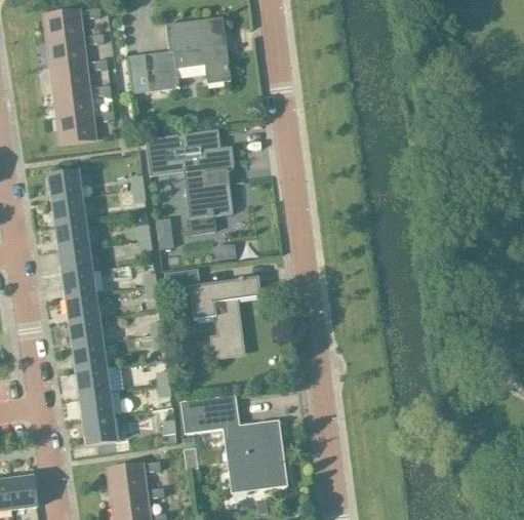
[(82,35),(78,8),(43,13),(46,40),(82,35)]
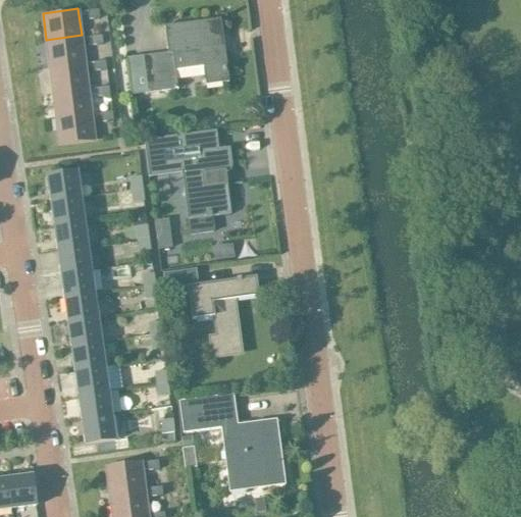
[(228,79),(220,15),(164,22),(168,50),(128,54),(133,92),(148,90),(148,89),(177,86),(175,66),(204,63),(206,82),(228,79)]
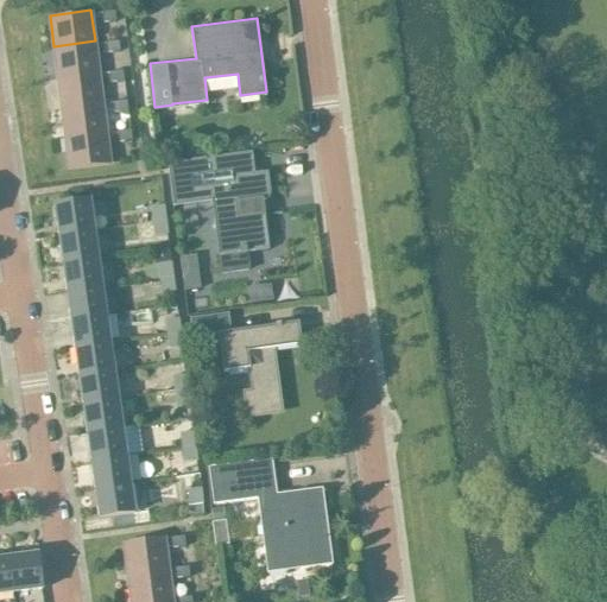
[(99,70),(95,40),(54,46),(58,76),(99,70)]
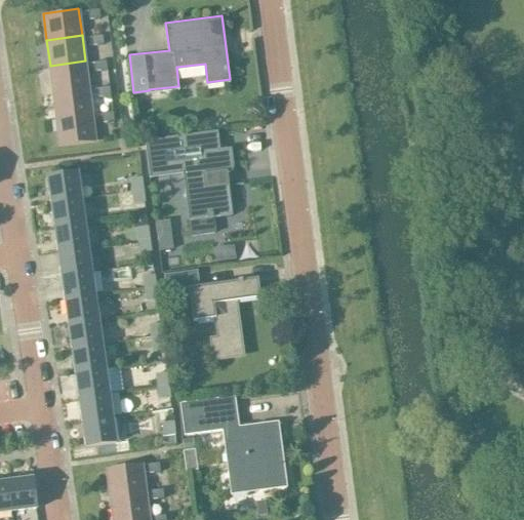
[(88,86),(85,61),(50,66),(53,91),(88,86)]
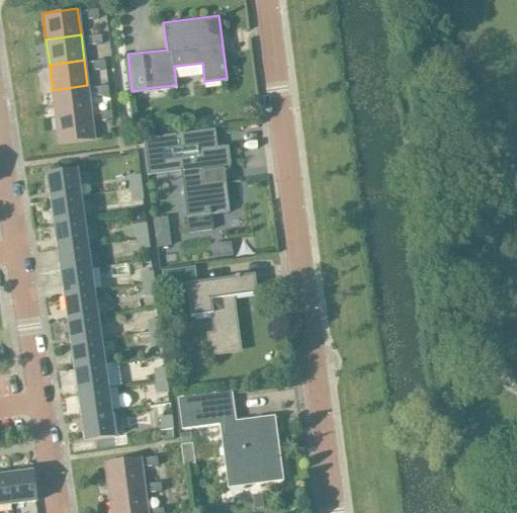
[(91,110),(87,85),(53,90),(56,115),(91,110)]
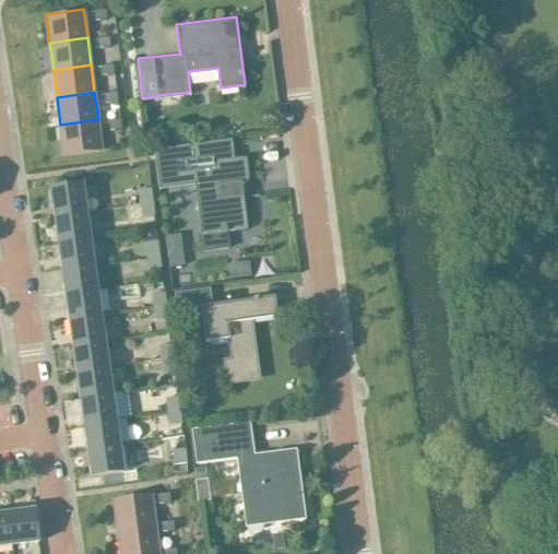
[(102,148),(98,119),(60,125),(64,153),(102,148)]
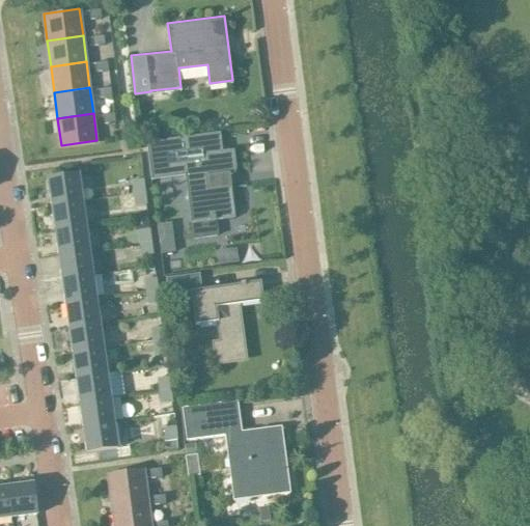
[(220,130),(146,140),(150,177),(185,173),(193,236),(218,232),(216,218),(235,215),(229,171),(232,171),(235,169),(236,166),(234,147),(223,148),(220,130)]
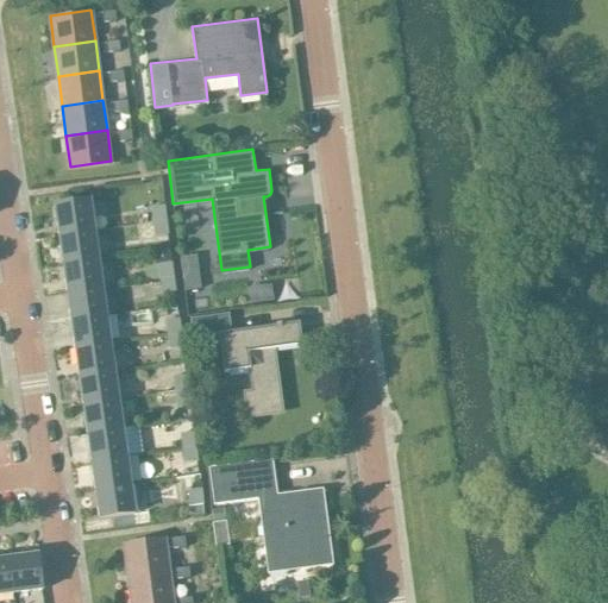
[(94,227),(89,199),(56,203),(61,232),(94,227)]
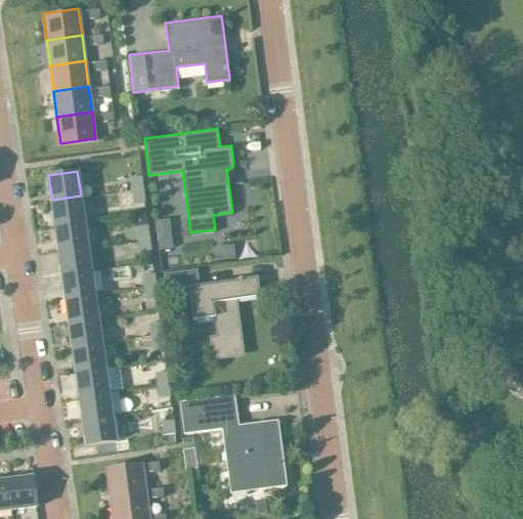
[(145,186),(143,174),(131,176),(133,188),(145,186)]
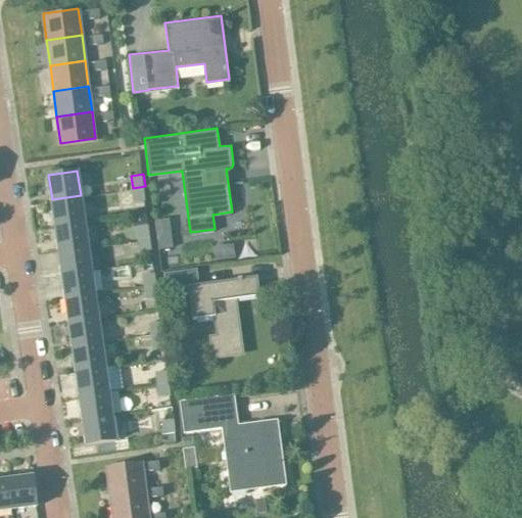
[(133,188),(134,199),(146,198),(145,186),(133,188)]
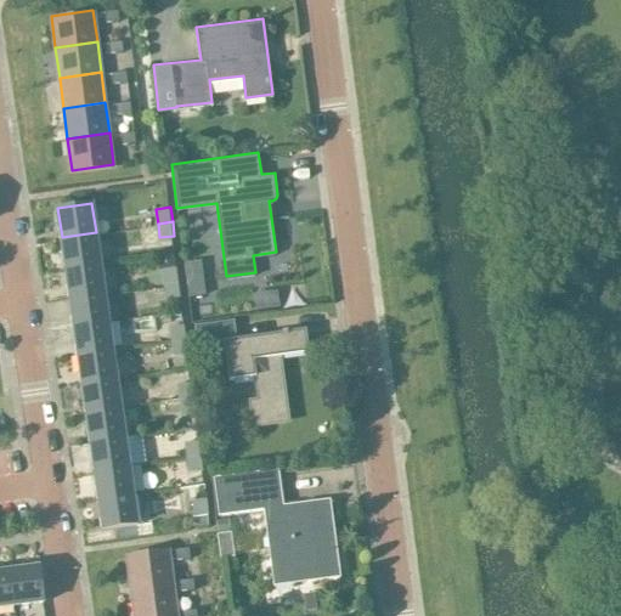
[(100,261),(96,232),(62,237),(66,266),(100,261)]
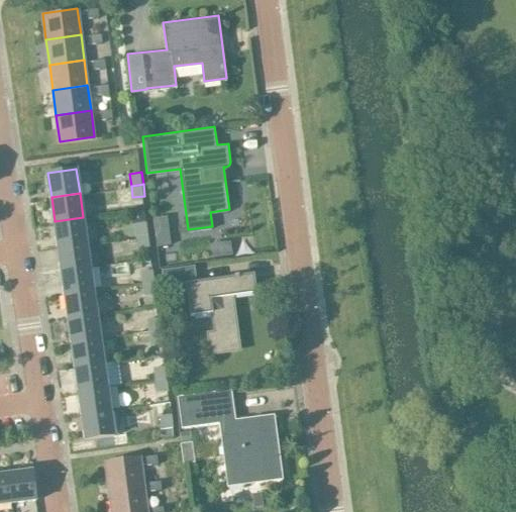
[(86,241),(83,217),(55,221),(58,245),(86,241)]
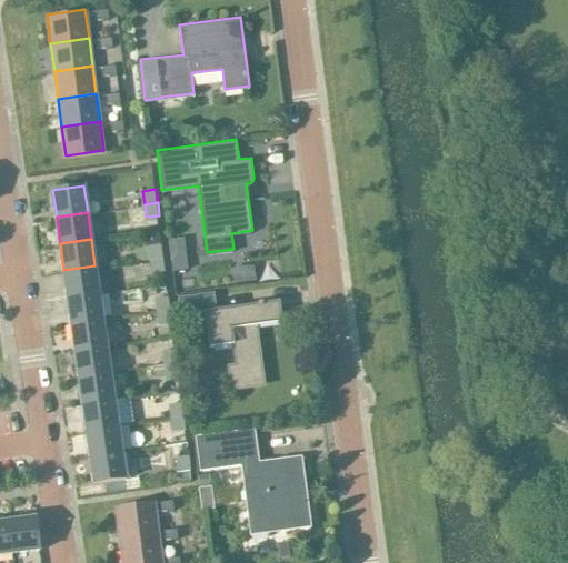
[(165,255),(163,242),(150,244),(151,258),(165,255)]
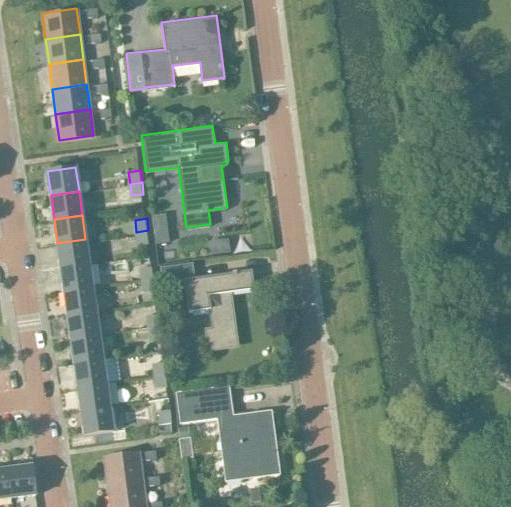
[(136,232),(138,244),(150,242),(148,230),(136,232)]
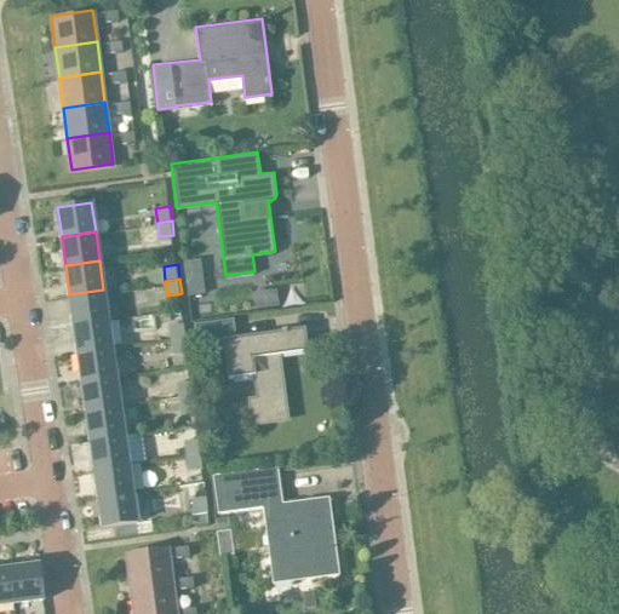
[(201,279),(188,281),(189,293),(204,291),(201,279)]
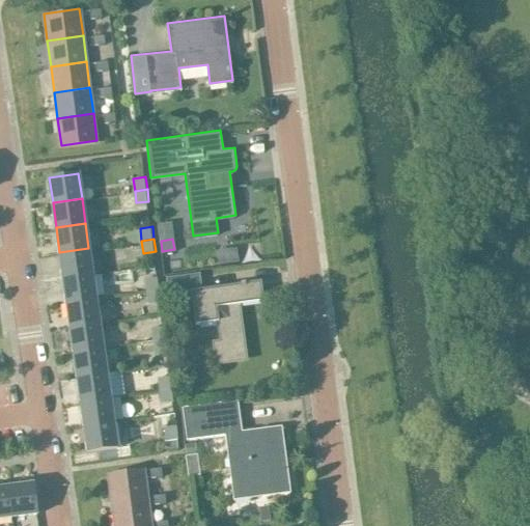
[(92,273),(88,248),(59,252),(63,277),(92,273)]
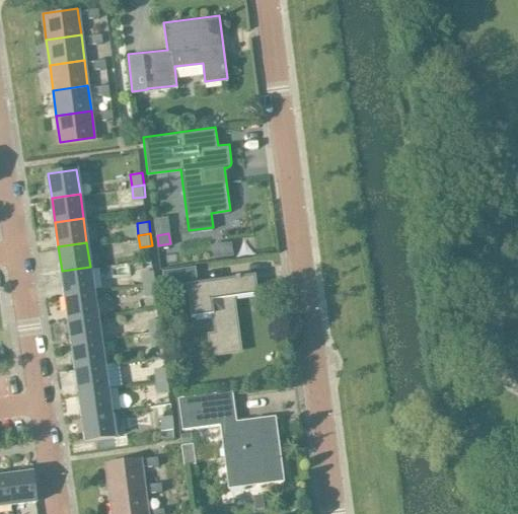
[(221,242),(211,243),(212,252),(223,250),(221,242)]
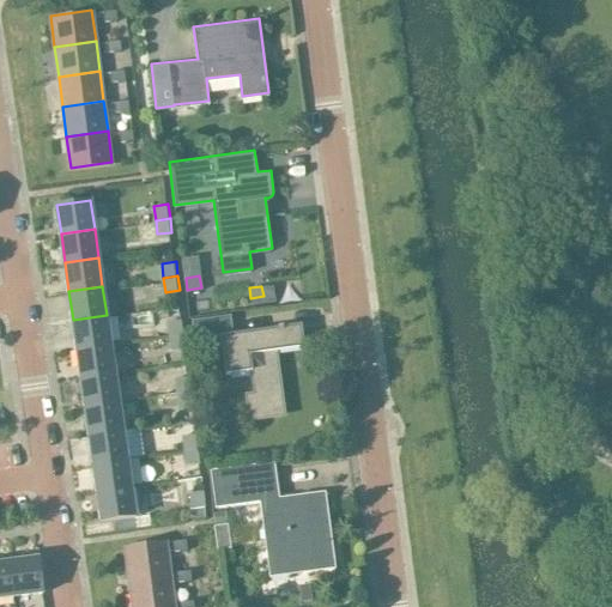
[(241,331),(238,311),(198,317),(200,335),(220,333),(225,371),(250,369),(254,390),(244,392),(247,414),(284,410),(276,347),(303,345),(301,322),(241,331)]
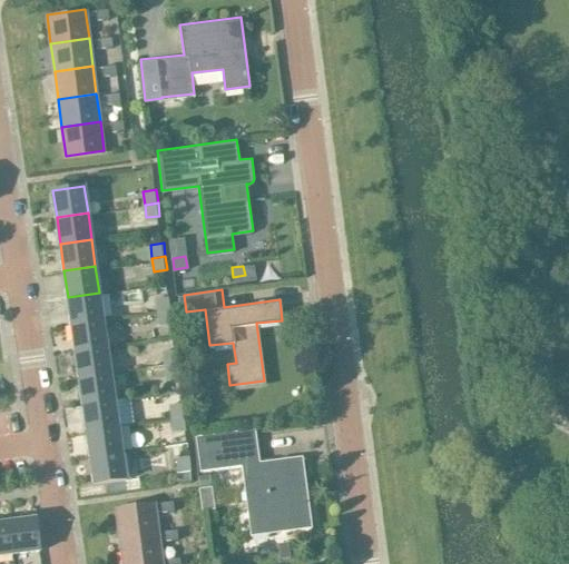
[(102,318),(99,293),(68,297),(71,323),(102,318)]
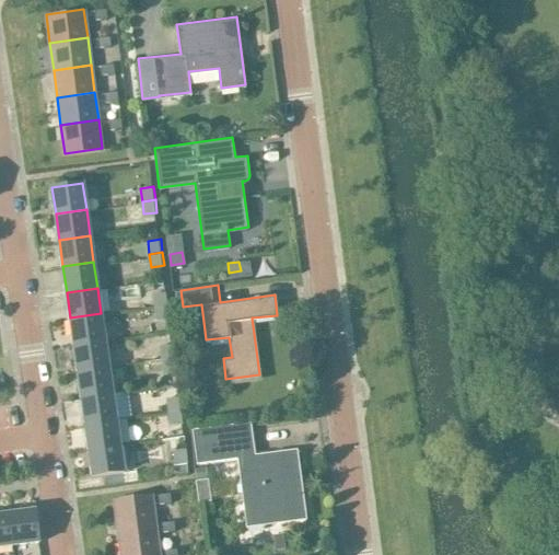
[(169,303),(166,290),(154,292),(155,304),(169,303)]
